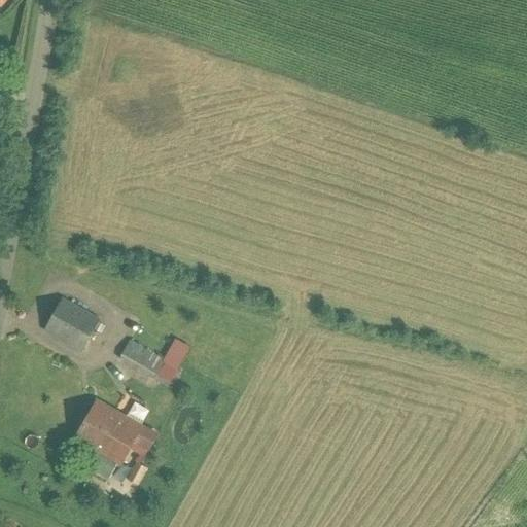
[(82,352),(100,319),(63,295),(43,331),(82,352)]
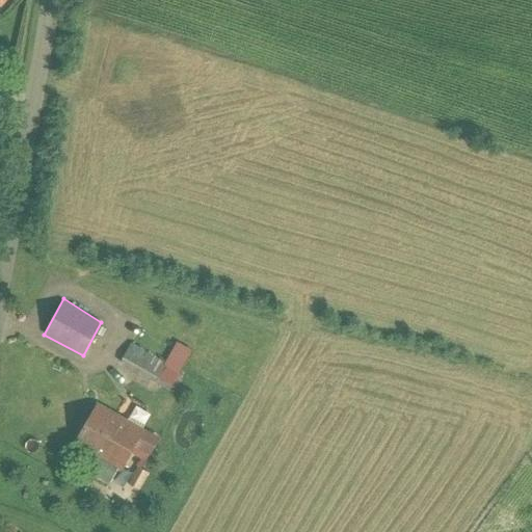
[(174,360),(188,368),(201,349),(186,340),(174,360)]
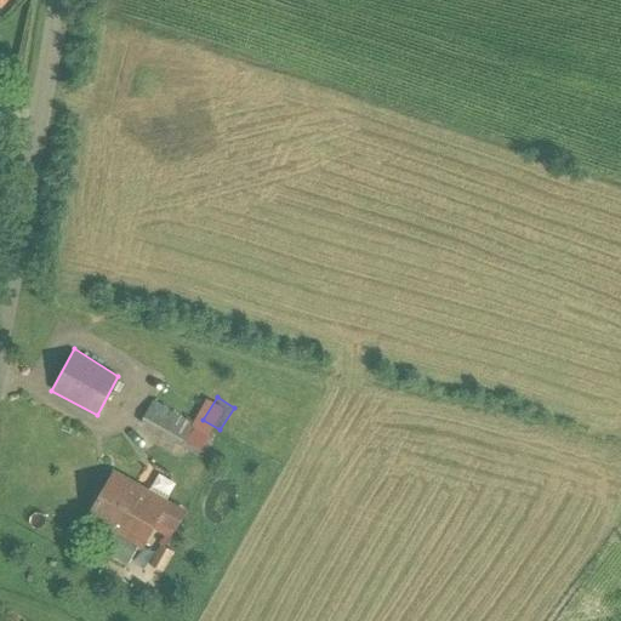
[(197,425),(153,400),(138,423),(182,449),(197,457),(211,431),(198,422),(197,425)]
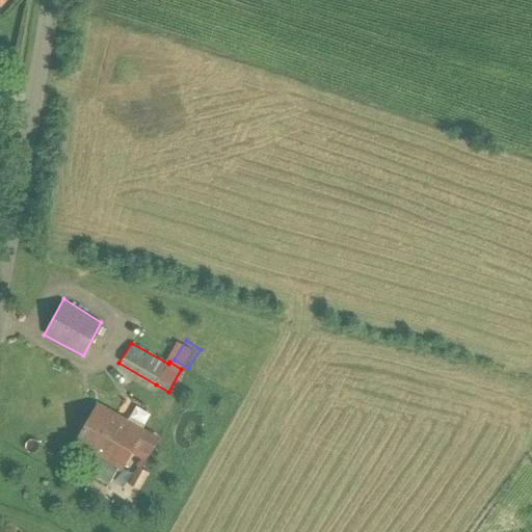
[(151,455),(159,440),(143,431),(98,405),(75,445),(121,471),(134,447),(151,455)]
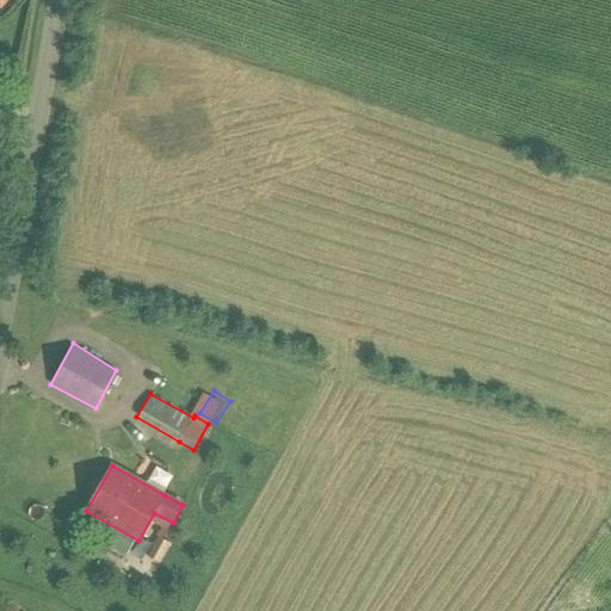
[(160,563),(171,543),(158,536),(147,555),(160,563)]
